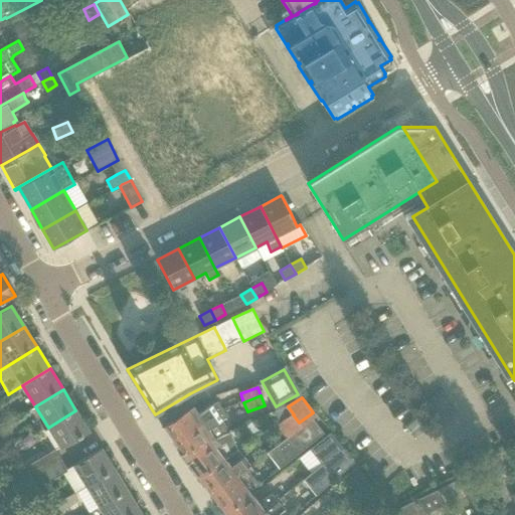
[(179,416),(162,427),(172,443),(216,412),(222,407),(218,401),(211,405),(203,411),(199,414),(197,411),(193,406),(187,411),(179,416)]
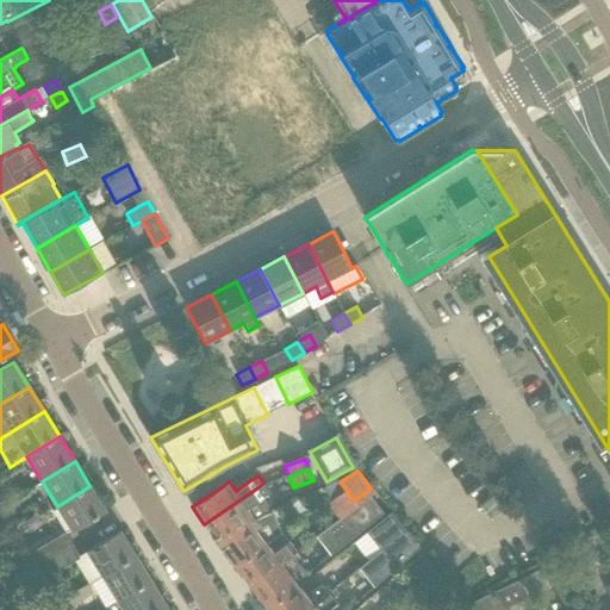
[(256,489),(204,524),(212,539),(272,510),(263,498),(271,493),(263,483),(256,489)]
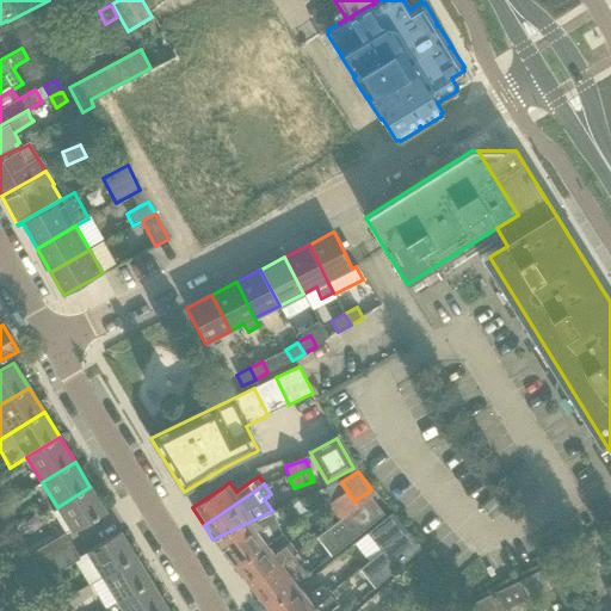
[(90,487),(57,507),(73,532),(105,512),(90,487)]
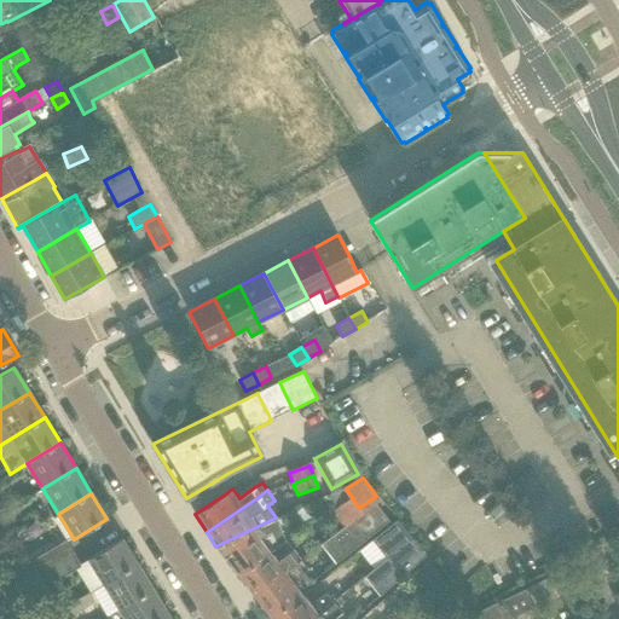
[(359,508),(352,498),(335,512),(345,526),(379,501),(376,496),(359,508)]
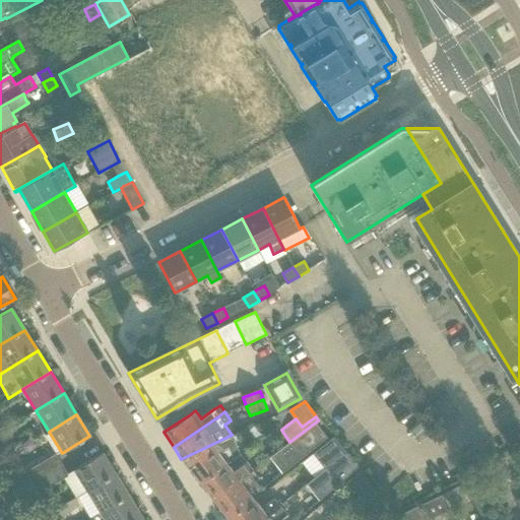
[(270,458),(283,474),(328,438),(316,421),(270,458)]
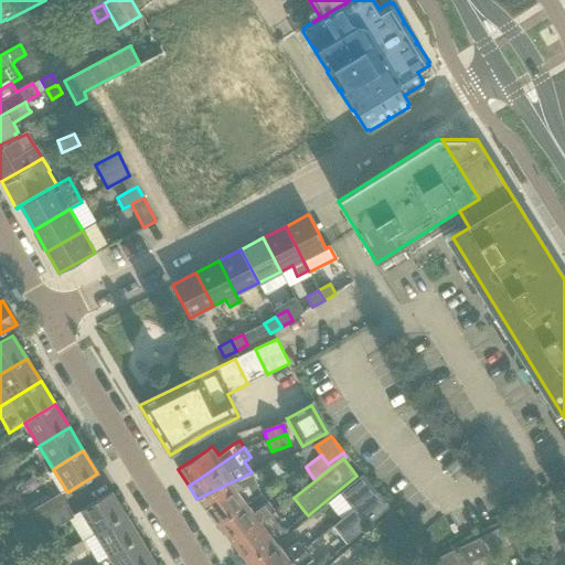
[(252,472),(196,499),(205,509),(206,508),(210,512),(210,515),(217,526),(260,494),(252,472)]
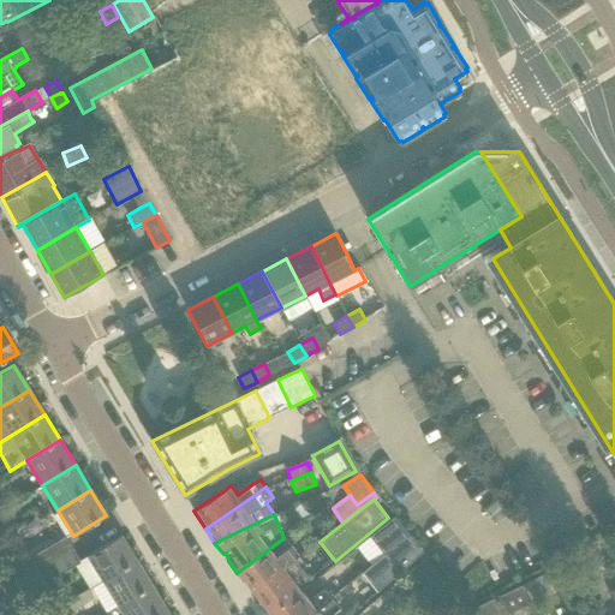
[(394,518),(357,548),(372,566),(408,536),(394,518)]
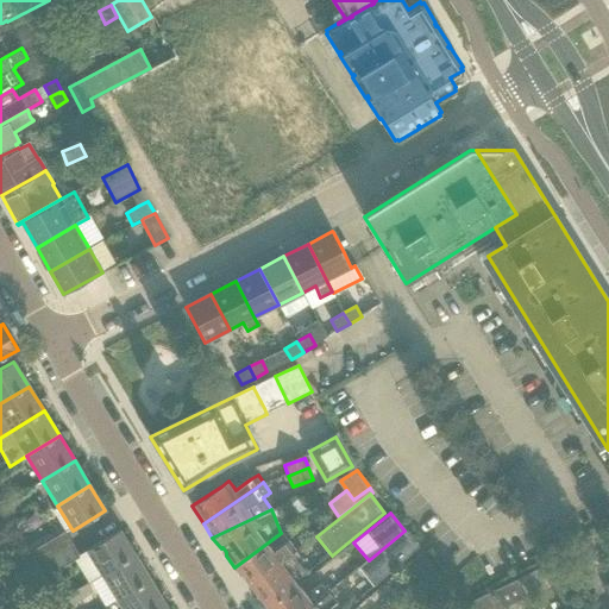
[(87,550),(102,575),(135,554),(119,529),(87,550)]
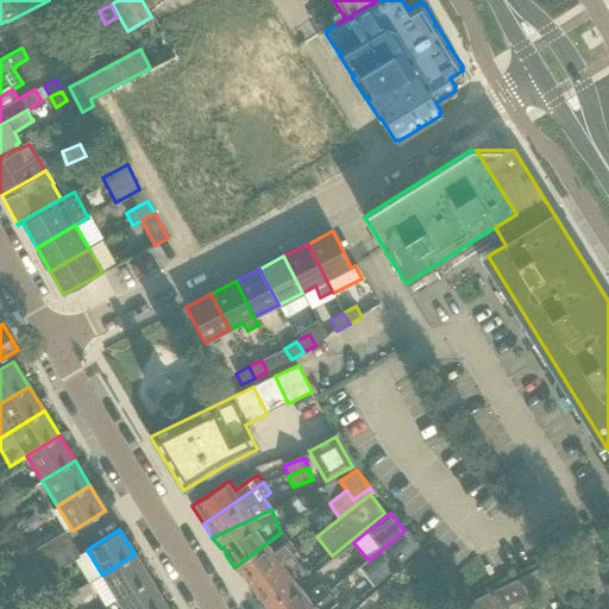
[(419,548),(405,531),(369,560),(360,566),(375,584),(419,548)]
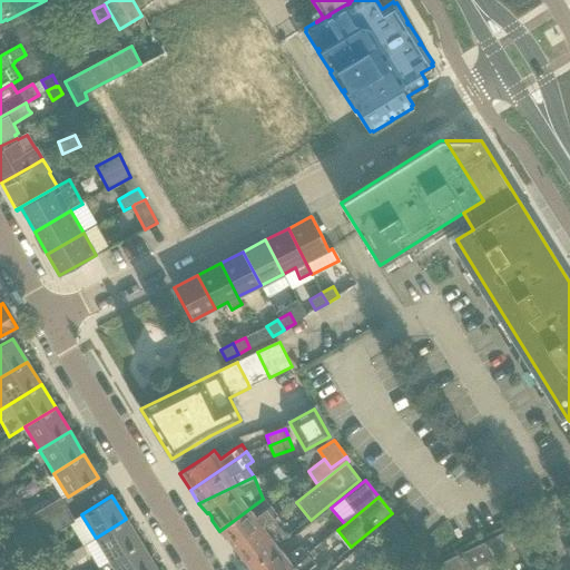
[(40,527),(68,510),(60,498),(0,533),(0,538),(6,548),(39,527),(40,527)]
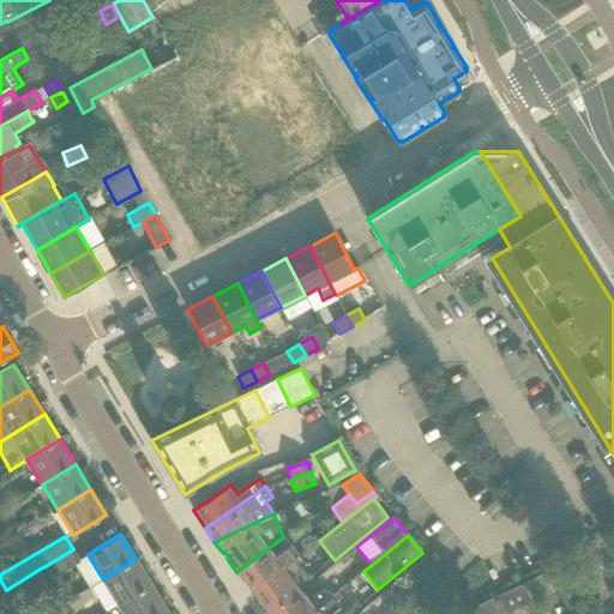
[(247,582),(253,590),(264,582),(263,579),(269,575),(269,576),(275,575),(284,567),(298,557),(283,537),(236,572),(244,582),(247,582)]
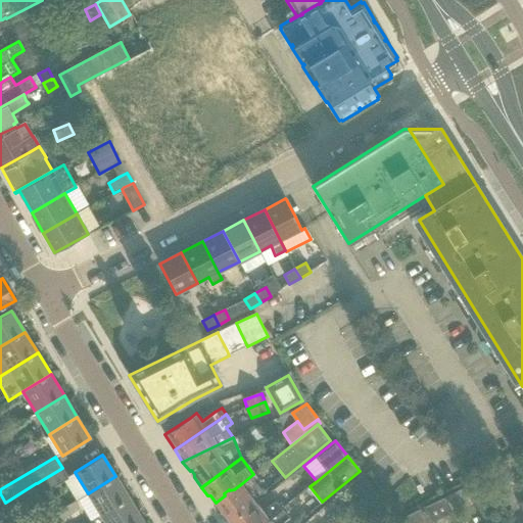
[(36,483),(24,491),(30,502),(43,494),(68,478),(62,468),(37,483),(36,483)]
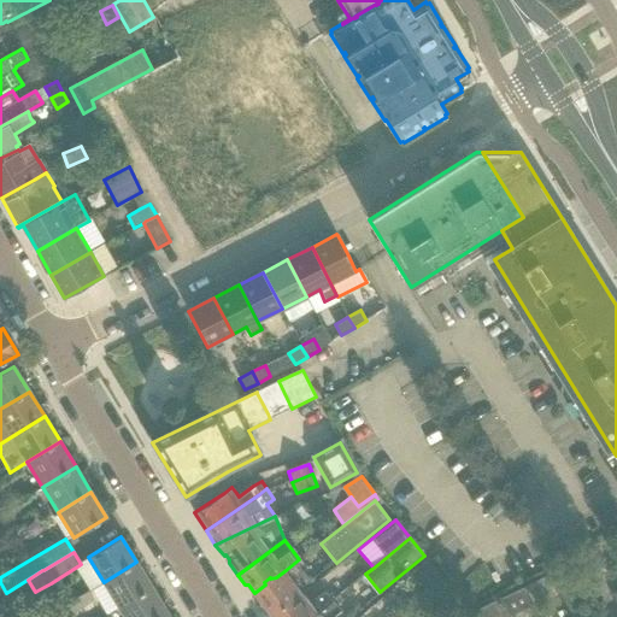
[(265,585),(254,593),(259,599),(258,603),(268,615),(281,605),(282,606),(285,604),(287,606),(303,594),(313,586),(303,573),(307,569),(299,559),(286,570),(276,577),(270,579),(270,577),(264,582),(265,585)]
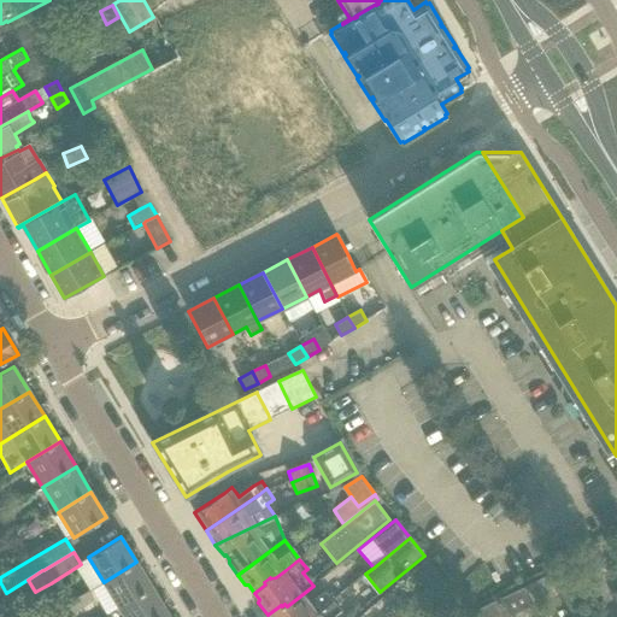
[(442,579),(427,560),(411,574),(428,592),(442,579)]
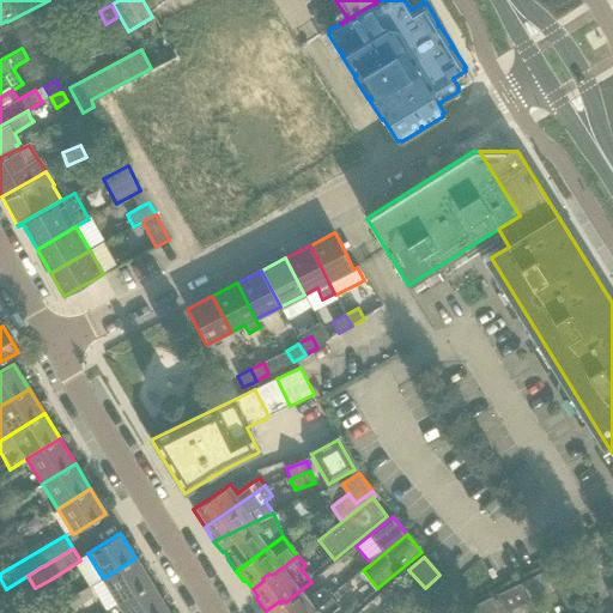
[(103,578),(119,604),(151,583),(135,558),(103,578)]
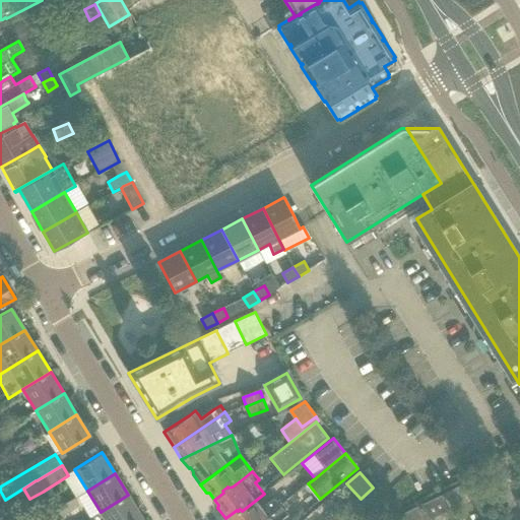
[(462,486),(445,495),(450,505),(467,497),(462,486)]
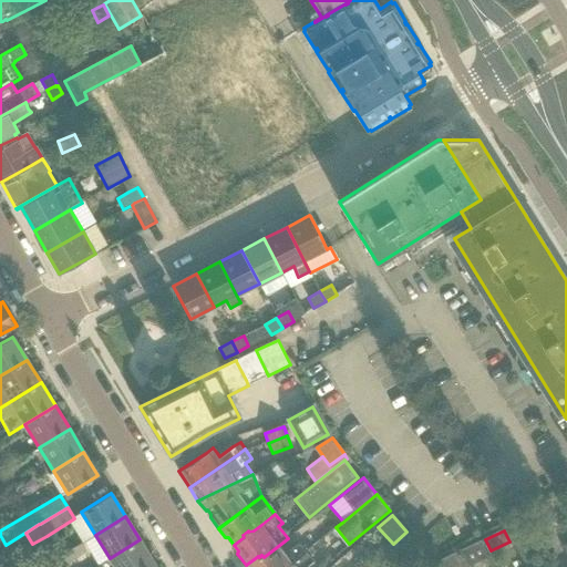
[(110,558),(114,566),(146,566),(154,563),(140,539),(110,558)]
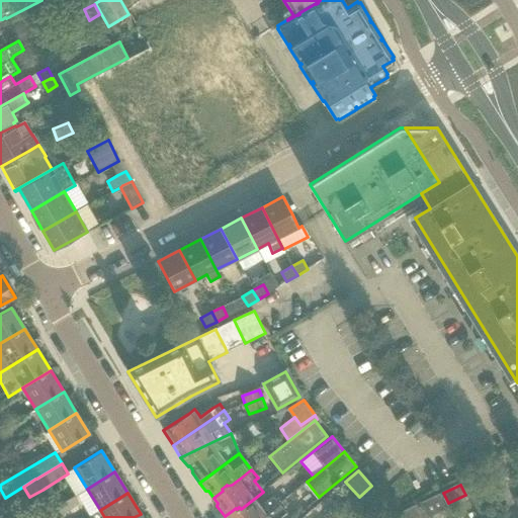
[(380,494),(365,505),(375,517),(384,517),(394,511),(380,494)]
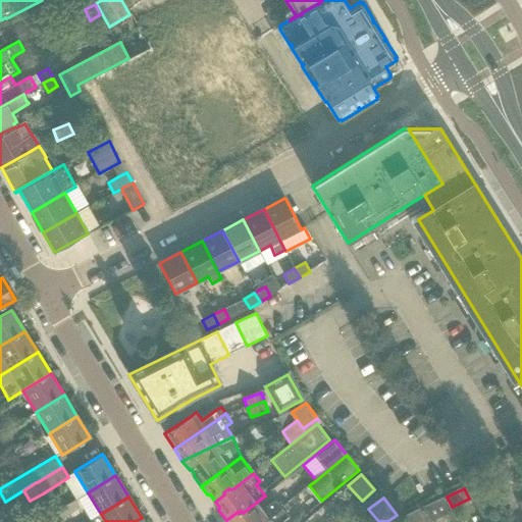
[(442,499),(423,508),(429,521),(450,513),(442,499)]
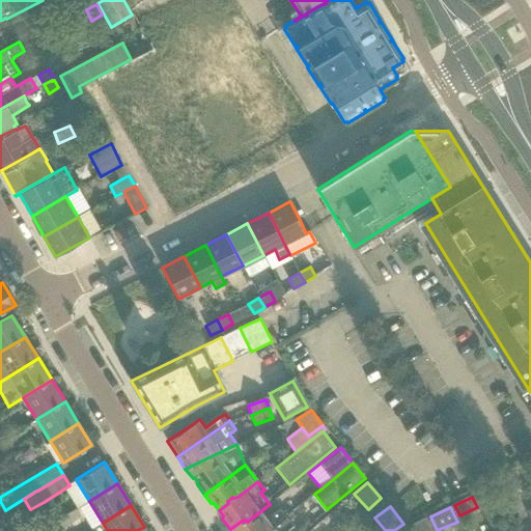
[(242,521),(230,529),(231,530),(271,530),(273,530),(273,529),(286,518),(280,509),(267,520),(260,511),(247,522),(245,520),(243,522),(242,521)]
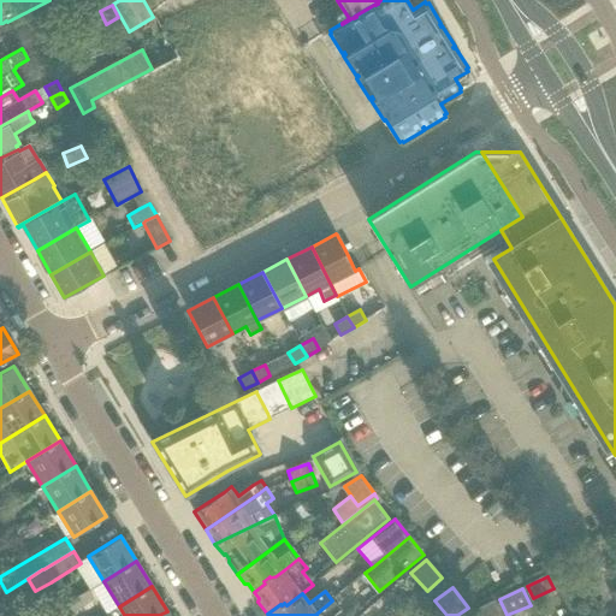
[(333,615),(341,610),(337,605),(343,599),(338,594),(332,600),(317,614),(317,615),(314,615),(333,615)]
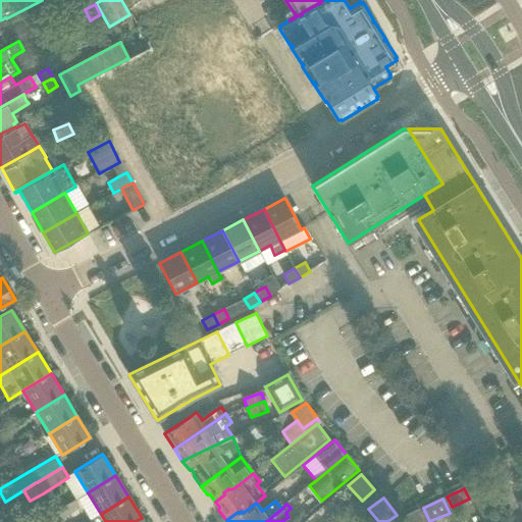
[(408,514),(405,516),(407,521),(424,521),(418,510),(410,514),(408,514)]
